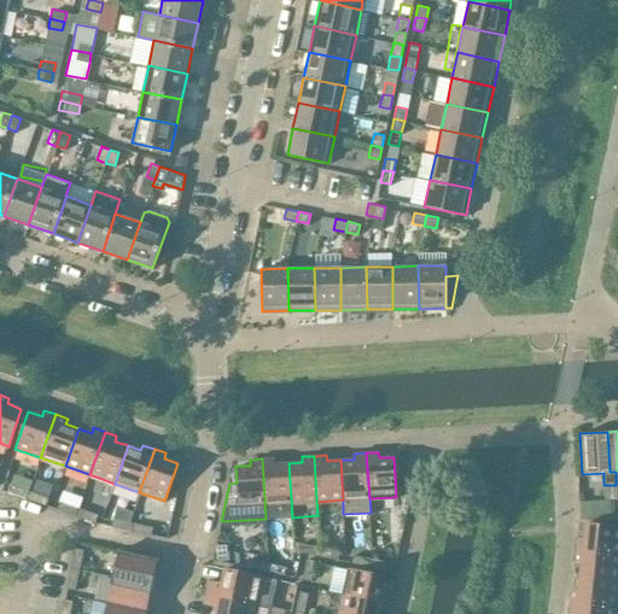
[(274,458),(262,458),(266,519),(292,518),(289,463),(275,463),(274,458)]
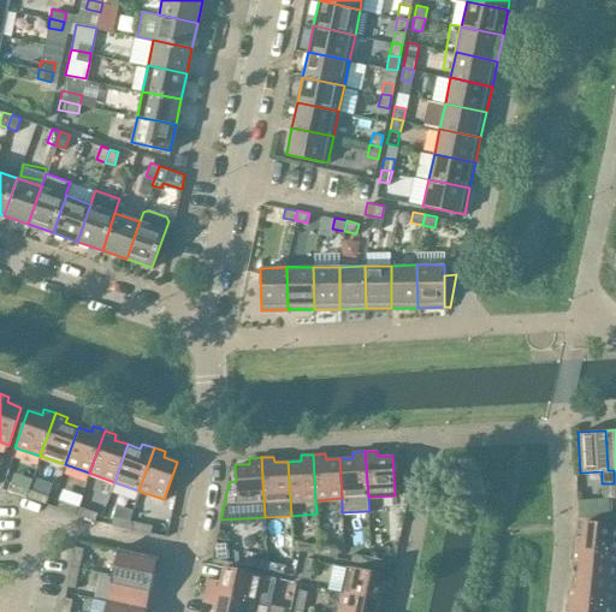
[(45,503),(47,495),(52,482),(37,476),(33,489),(29,488),(27,497),(45,503)]
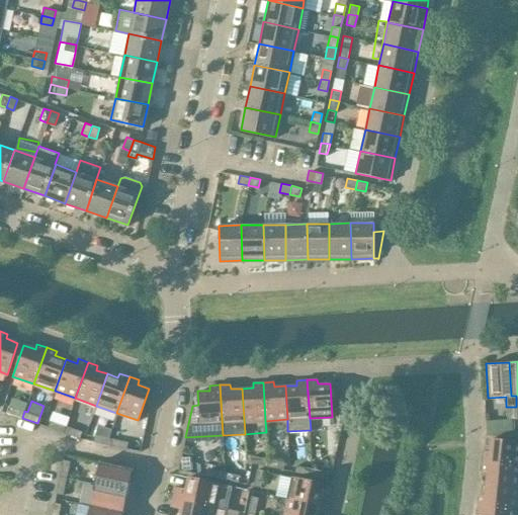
[(8,406),(6,412),(22,418),(24,411),(8,406)]
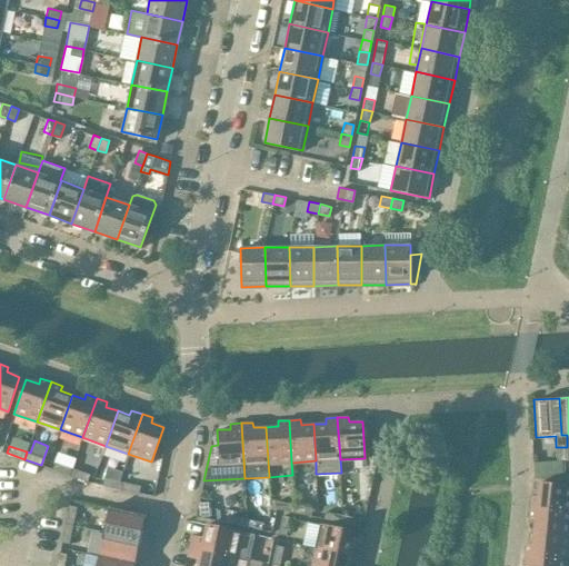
[(567,447),(556,447),(557,460),(568,459),(567,447)]
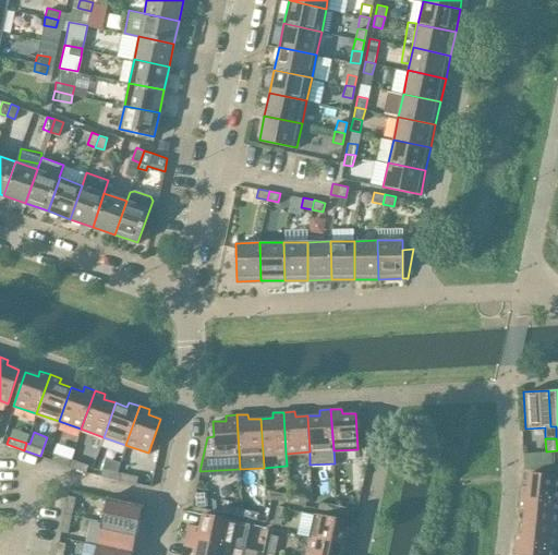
[(77,451),(74,458),(84,461),(86,455),(77,451)]
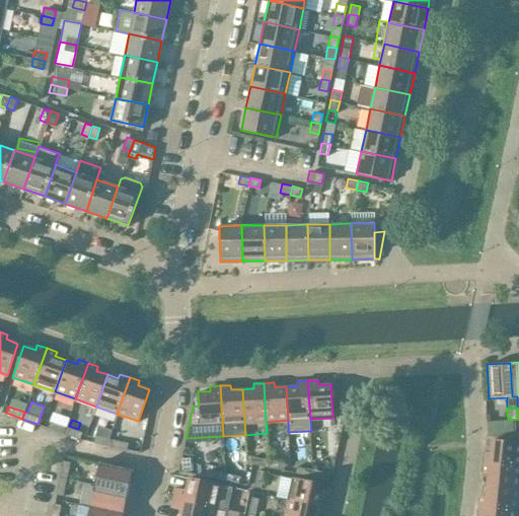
[(50,421),(48,427),(64,433),(66,426),(50,421)]
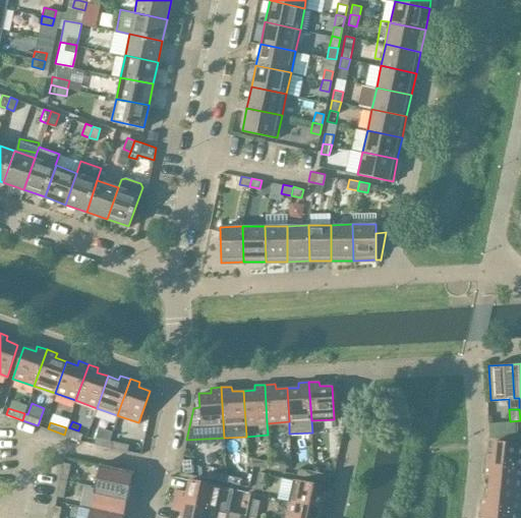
[(81,434),(66,427),(64,435),(79,440),(81,434)]
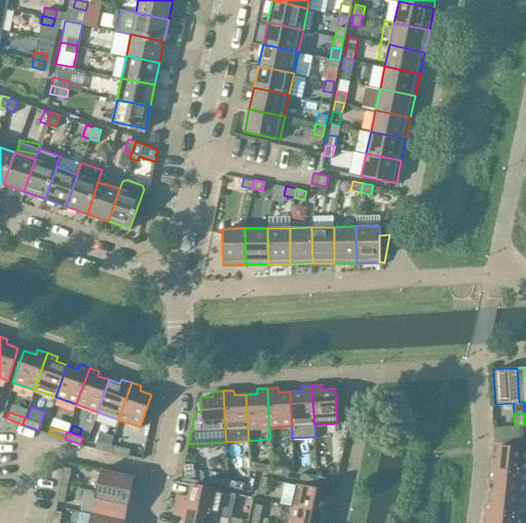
[(96,441),(95,448),(111,452),(113,445),(96,441)]
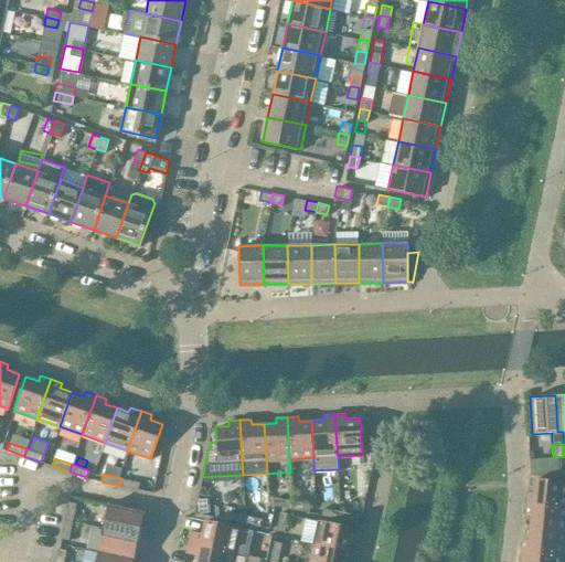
[(139,481),(121,478),(119,486),(137,489),(139,481)]
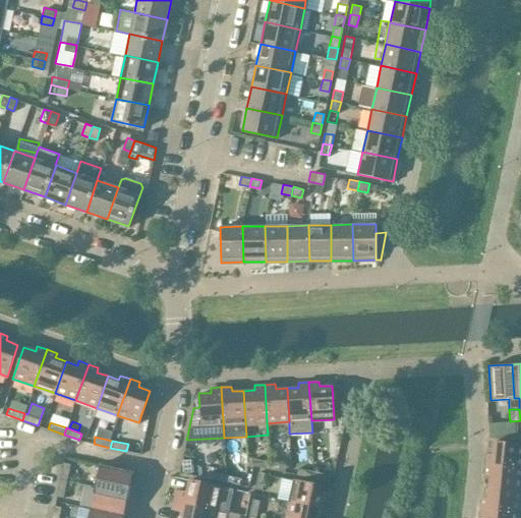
[(520,466),(520,444),(494,441),(491,454),(486,453),(485,463),(520,466)]
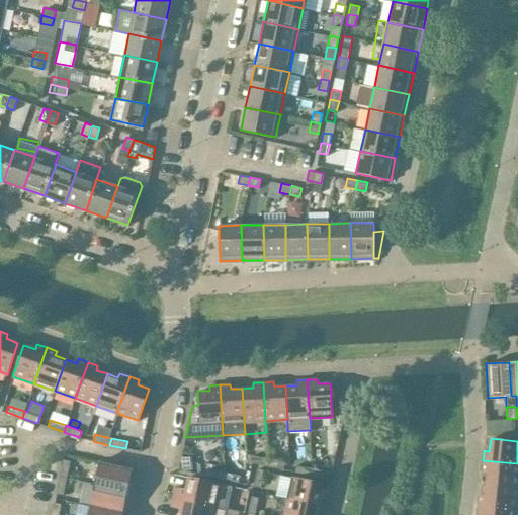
[(251,455),(250,462),(266,465),(268,458),(251,455)]
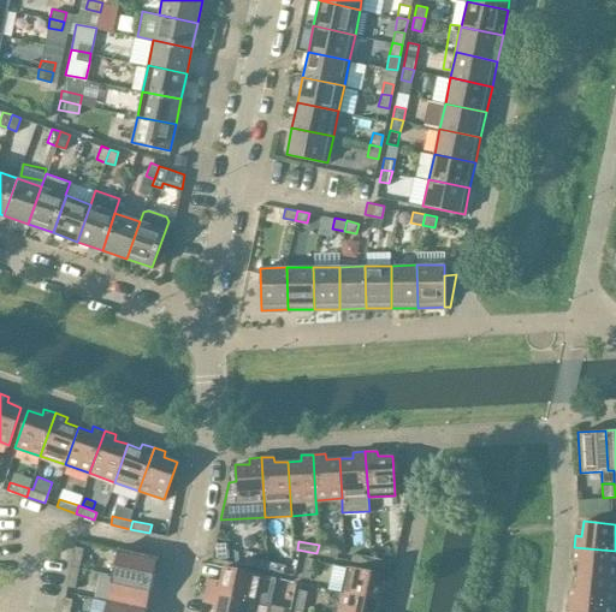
[(338,550),(319,545),(317,553),(336,557),(338,550)]
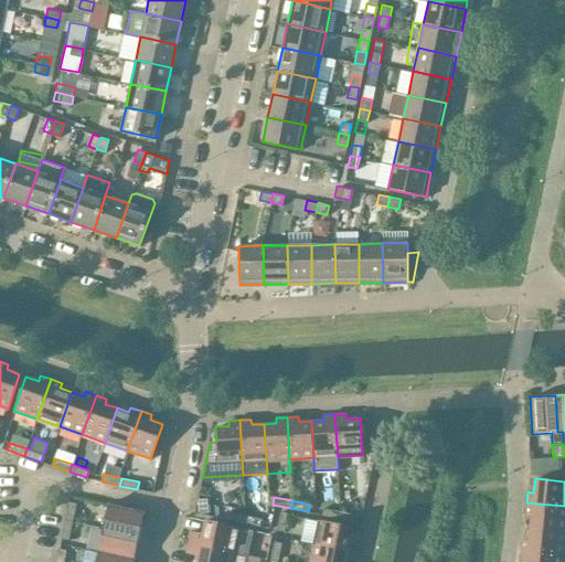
[(76,502),(68,501),(64,519),(72,521),(76,502)]
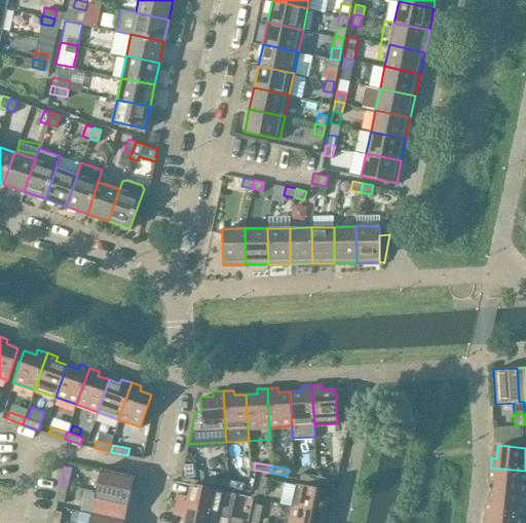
[(525,493),(525,471),(490,468),(489,478),(494,479),(493,490),(525,493)]
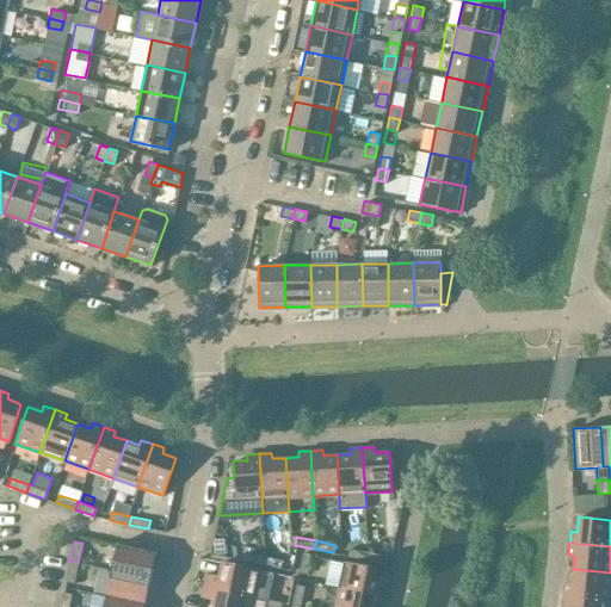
[(155,552),(117,544),(111,570),(149,578),(155,552)]
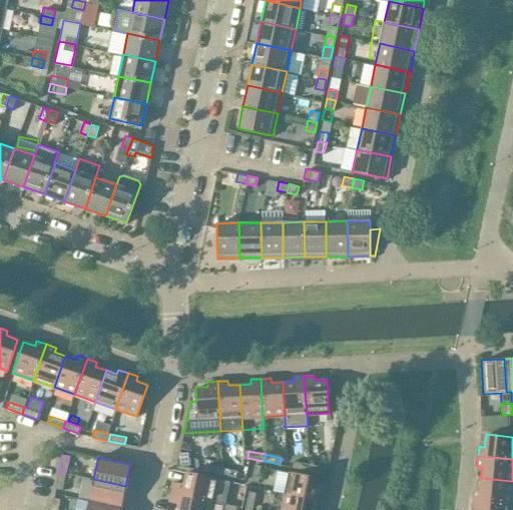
[(293,460),(292,467),(308,470),(309,464),(293,460)]
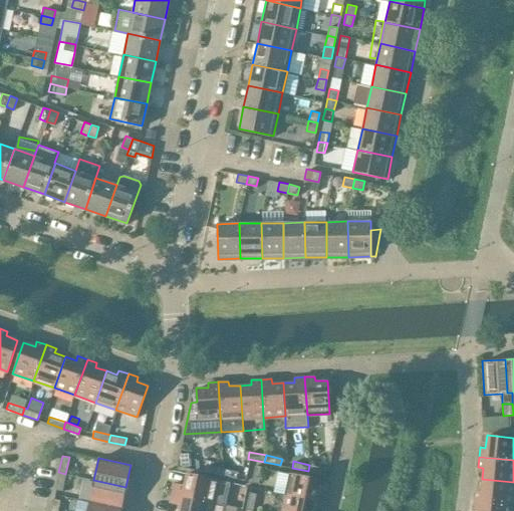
[(223,468),(205,464),(203,471),(222,475),(223,468)]
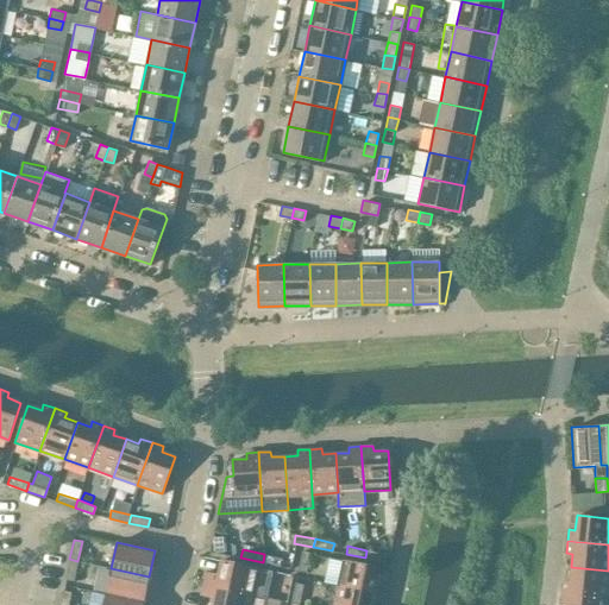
[(302,550),(297,569),(306,572),(309,552),(302,550)]
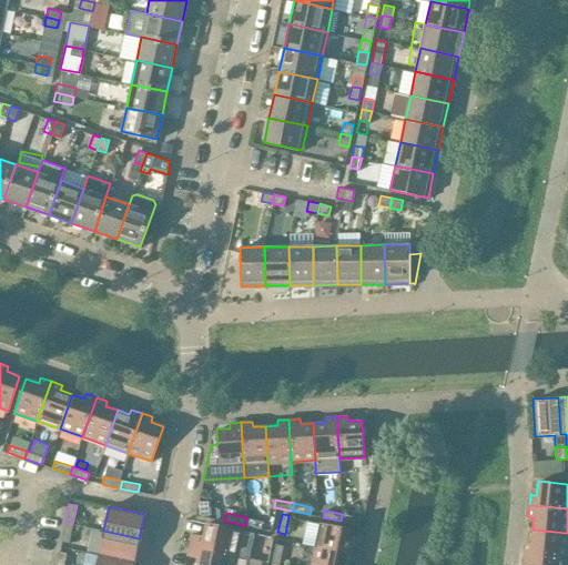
[(361,517),(342,514),(341,521),(358,525),(361,517)]
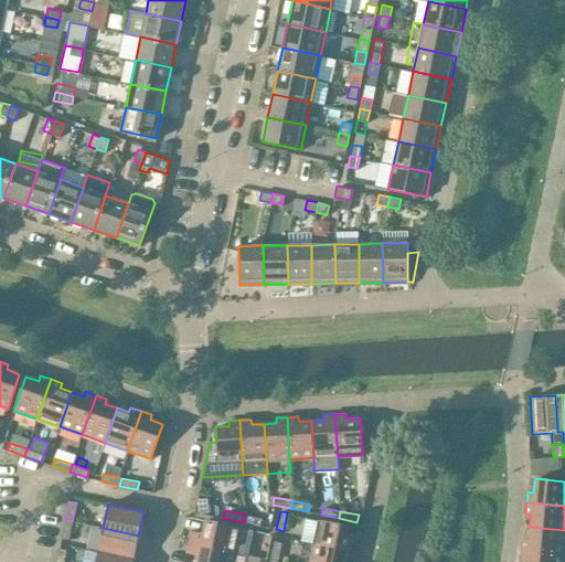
[(260,518),(245,515),(244,522),(259,526),(260,518)]
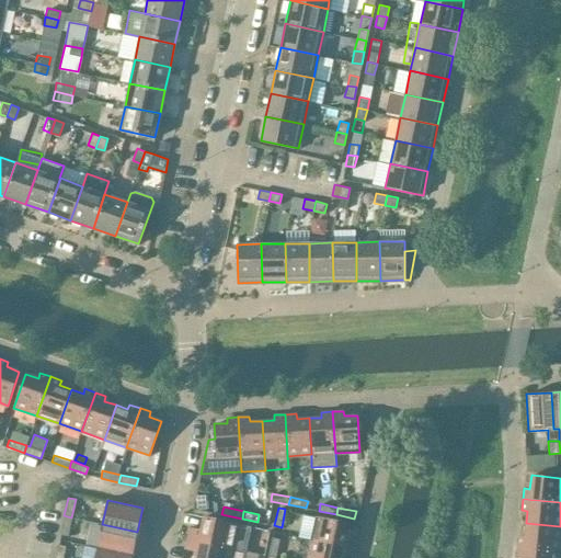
[(71,517),(64,515),(60,533),(68,535),(71,517)]
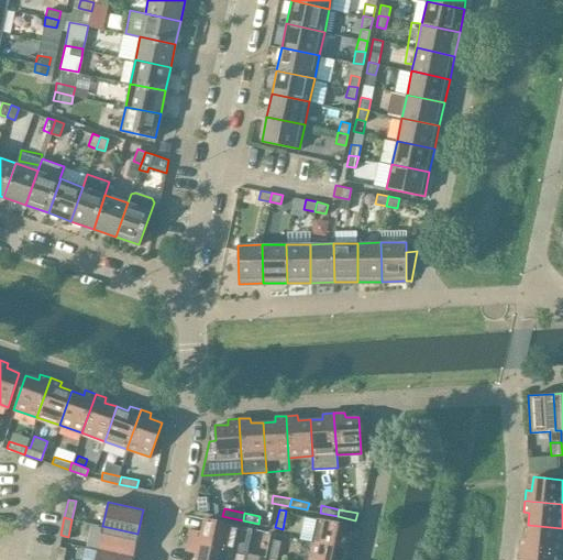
[(252,528),(205,517),(201,531),(190,528),(188,539),(235,549),(246,551),(252,528)]
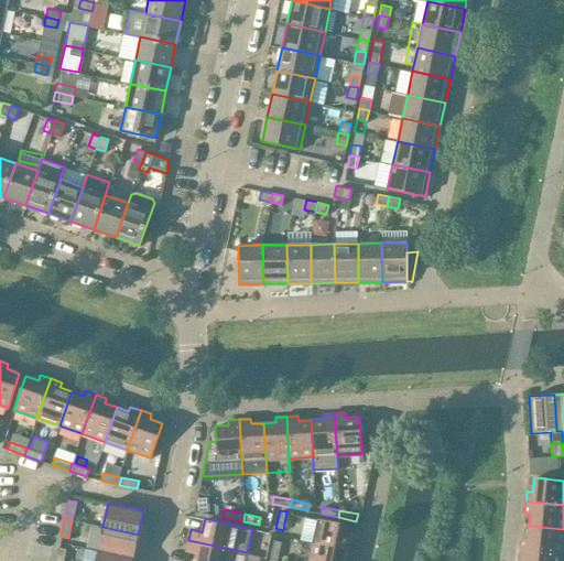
[(358,527),(317,518),(312,543),(348,550),(350,538),(356,539),(358,527)]
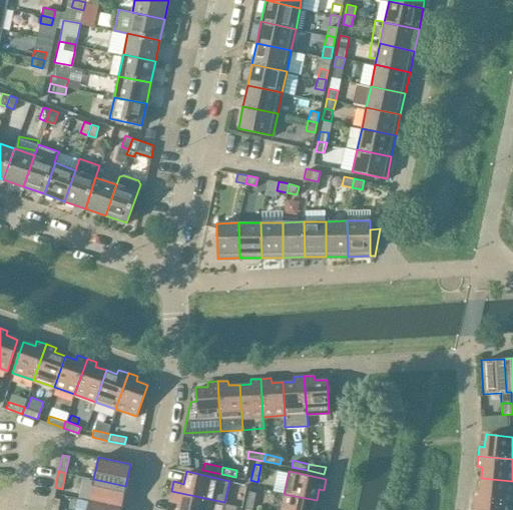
[(512,503),(512,490),(512,481),(481,478),(480,489),(475,489),(474,499),(512,503)]
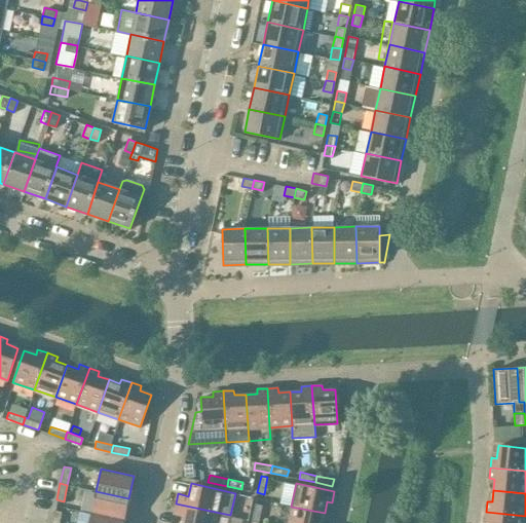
[(128,498),(96,491),(91,513),(124,520),(128,498)]
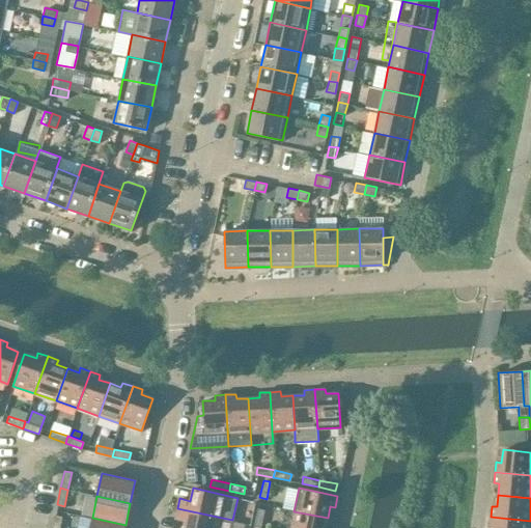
[(230,527),(232,521),(232,520),(222,518),(177,508),(174,519),(186,521),(184,527),(230,527)]
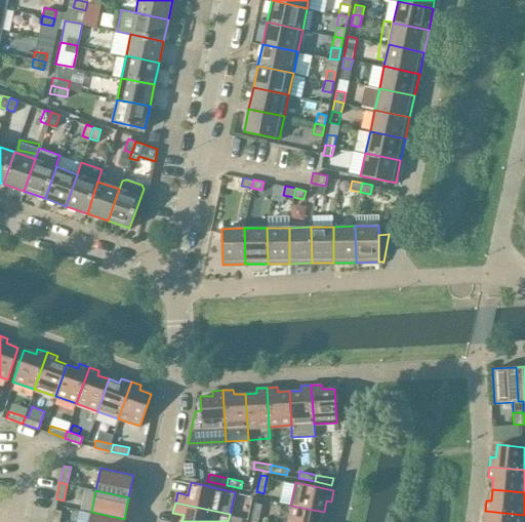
[(261,504),(254,503),(250,519),(257,521),(261,504)]
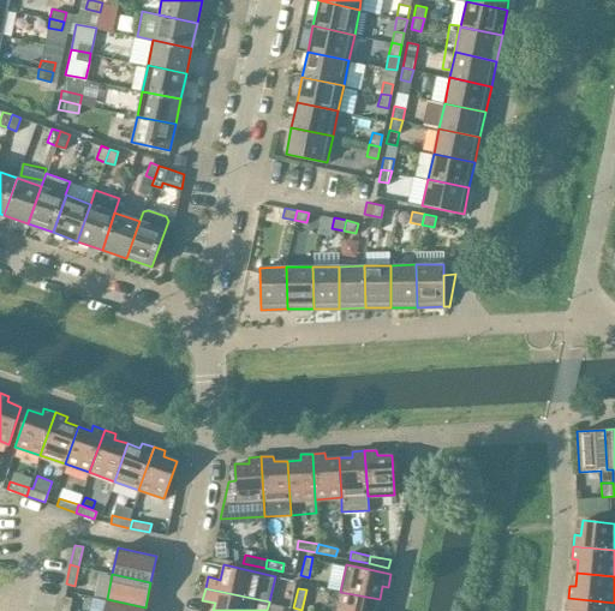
[(376,610),(380,599),(340,592),(335,610),(376,610)]
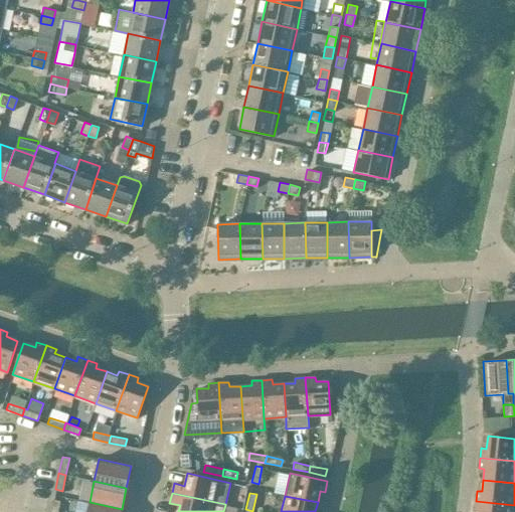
[(57,511),(60,501),(53,499),(50,511),(57,511)]
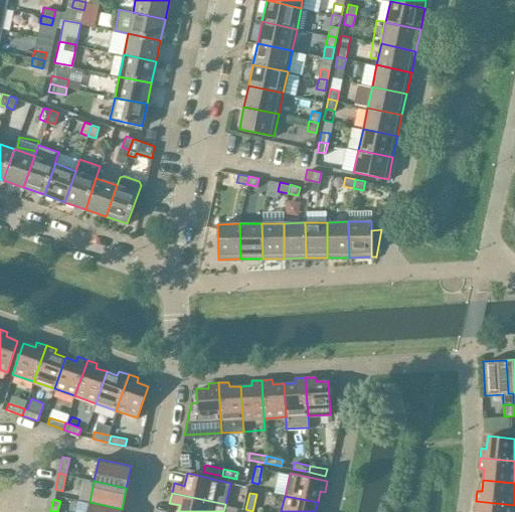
[(513,511),(514,505),(476,501),(475,511),(480,511),(479,511),(513,511)]
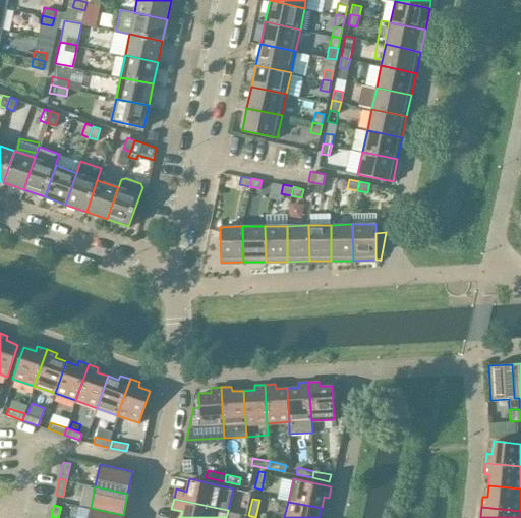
[(122,517),(123,515),(91,508),(88,517),(122,517)]
